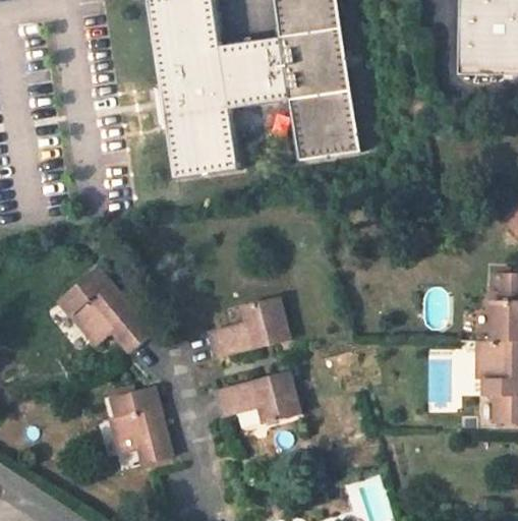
[(229,110),(288,101),(296,162),(359,153),(351,92),(340,26),(336,0),(274,0),(280,37),(220,46),(213,0),(148,0),(162,88),(166,111),(176,179),(237,171),(229,110)]
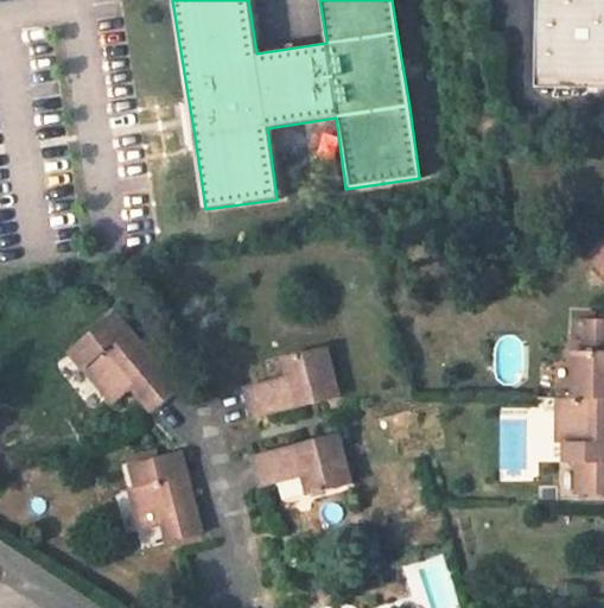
[(603,0),(535,0),(534,84),(603,84),(603,0)]
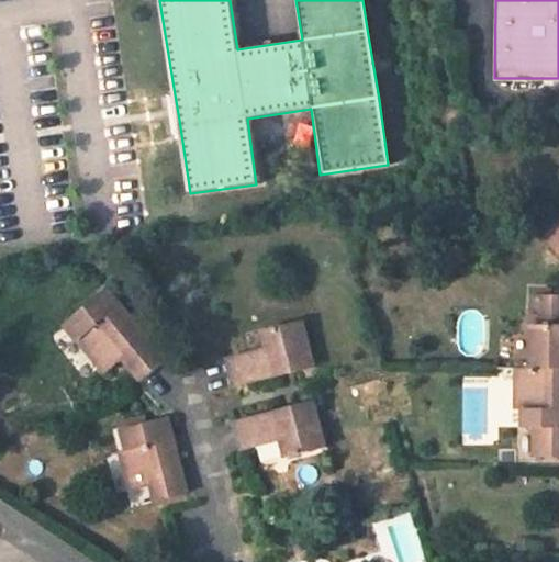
[(161,97),(165,121),(179,120),(175,94),(161,97)]
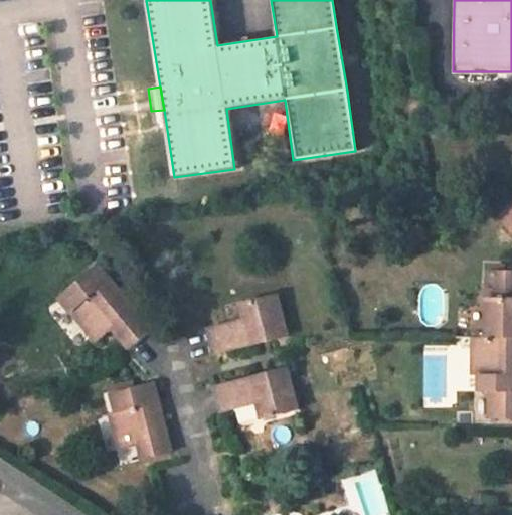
[(511,199),(493,219),(511,236),(511,199)]
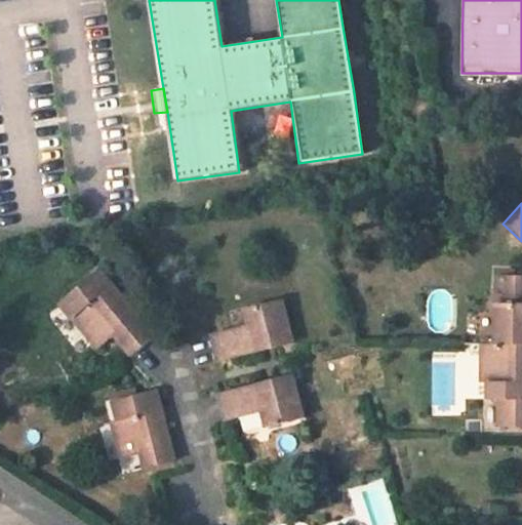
[(154,336),(98,270),(59,301),(97,348),(115,333),(132,354),(154,336)]
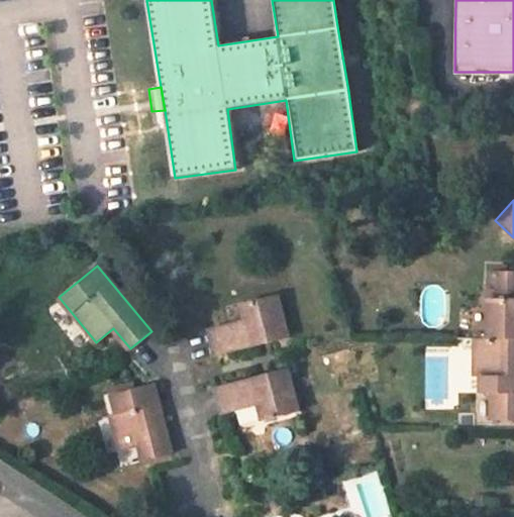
[(486,297),(486,337),(513,337),(513,270),(486,271),(486,287),(497,286),(497,297),(486,297)]
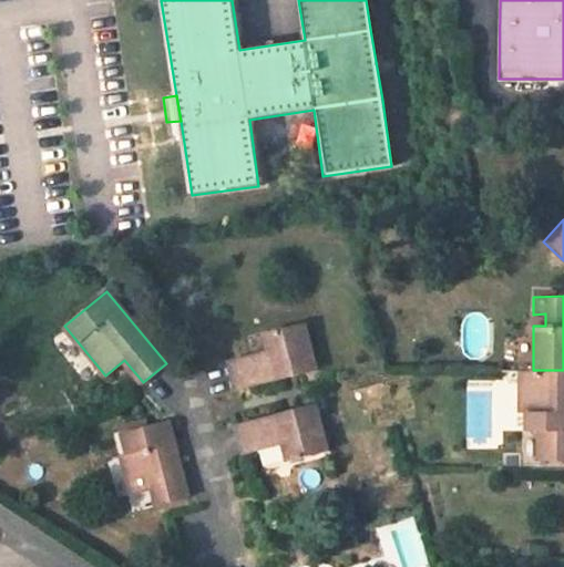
[(233,390),(293,374),(311,370),(298,320),(259,331),(265,349),(225,359),(233,390)]
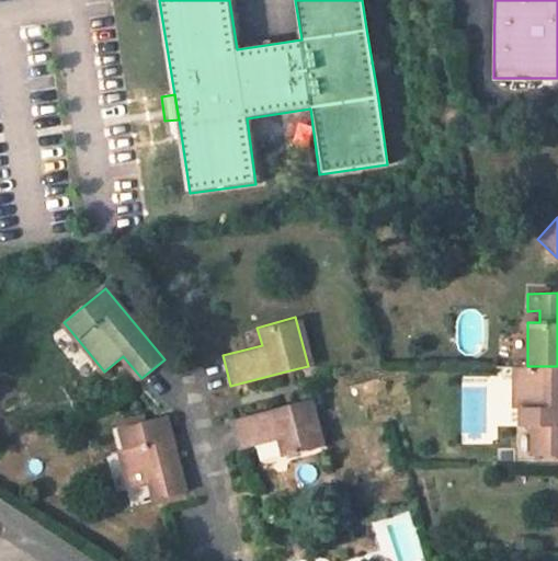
[(557,366),(527,366),(512,366),(512,409),(520,409),(520,425),(531,426),(531,456),(557,455),(557,366)]
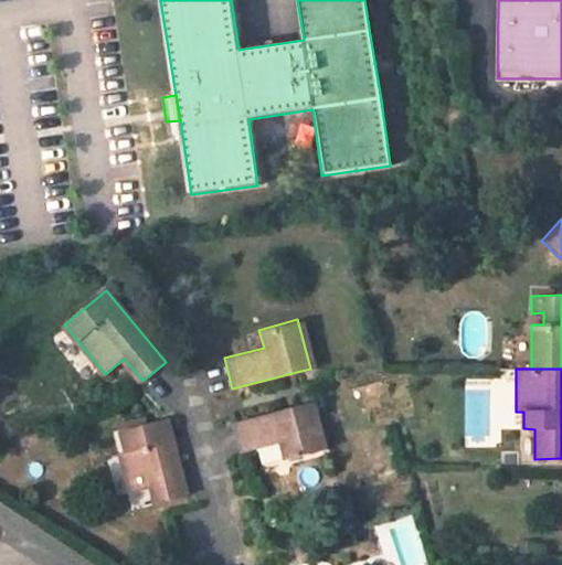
[(309,401),(233,423),(240,450),(278,440),(284,458),(322,449),(309,401)]
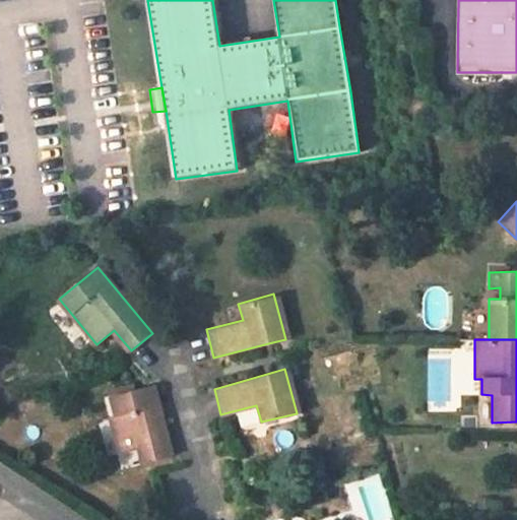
[(119,455),(140,451),(142,463),(170,456),(165,430),(153,386),(111,397),(116,414),(109,416),(119,455)]
